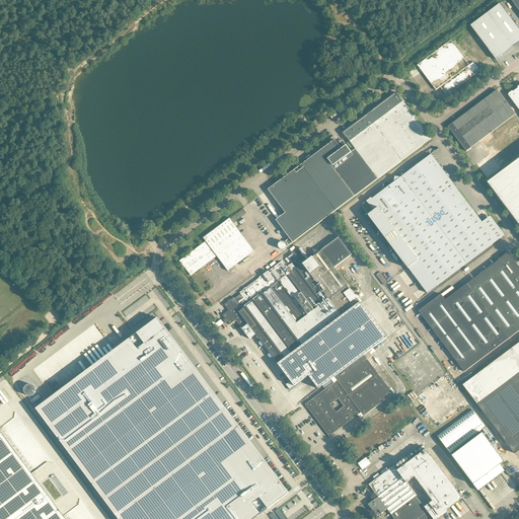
[(470,25),(496,60),(513,47),(509,42),(518,34),(518,28),(500,3),(470,25)]
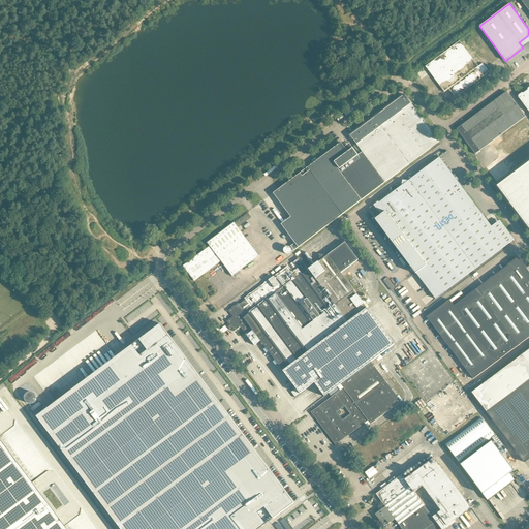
[(470,33),(453,47),(484,88),(501,74),(470,33)]
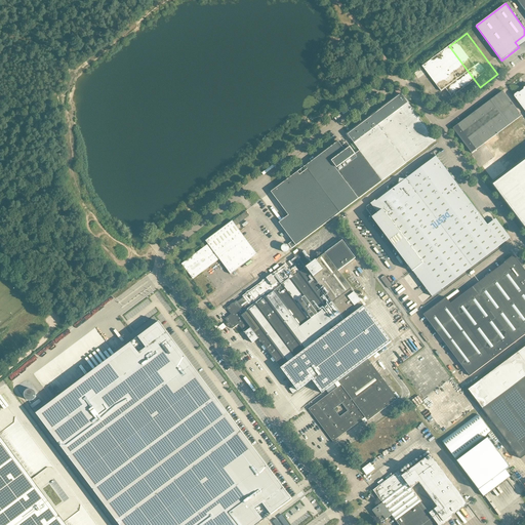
[(437,55),(418,69),(449,110),(468,96),(437,55)]
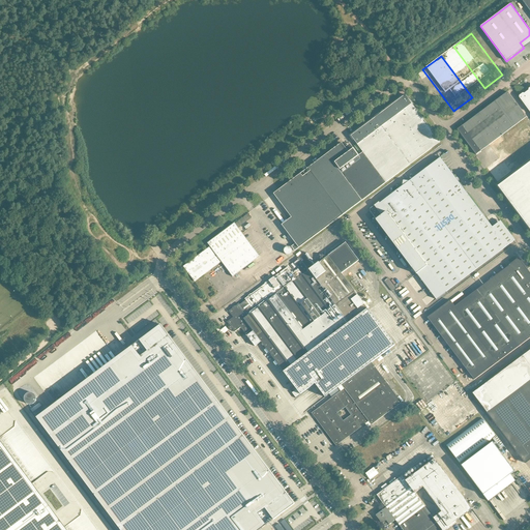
[(529,87),(529,89),(528,90),(524,93),(523,93),(519,95),(519,97),(529,112),(529,87)]
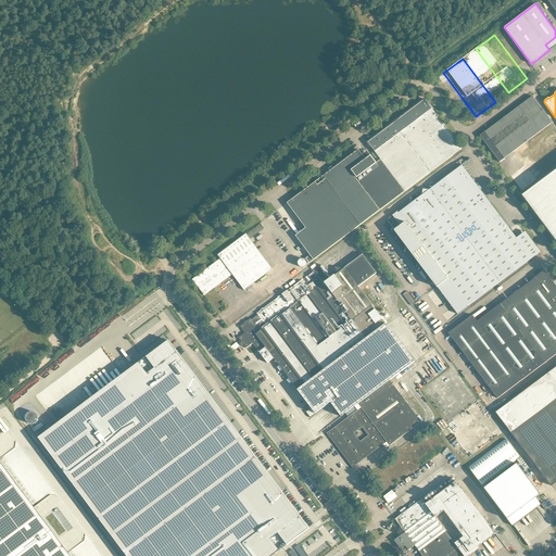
[(552,123),(532,97),(479,136),(480,137),(498,162),(500,162),(513,152),(518,148),(523,144),(528,140),(533,137),(539,133),(544,129),(548,125),(552,123)]
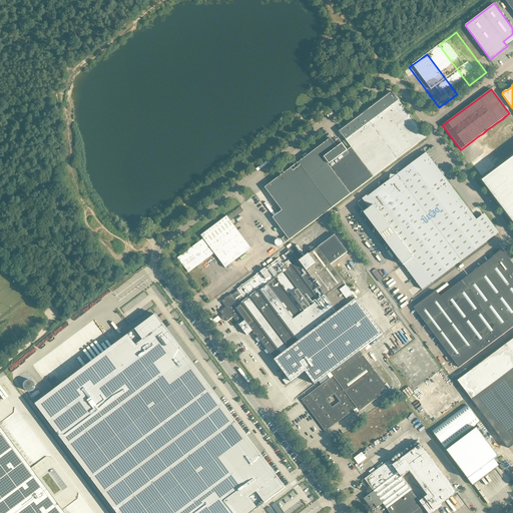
[(426,137),(392,92),(363,114),(340,131),(352,147),(348,150),(342,143),(337,146),(331,138),(298,162),(332,207),(426,137)]
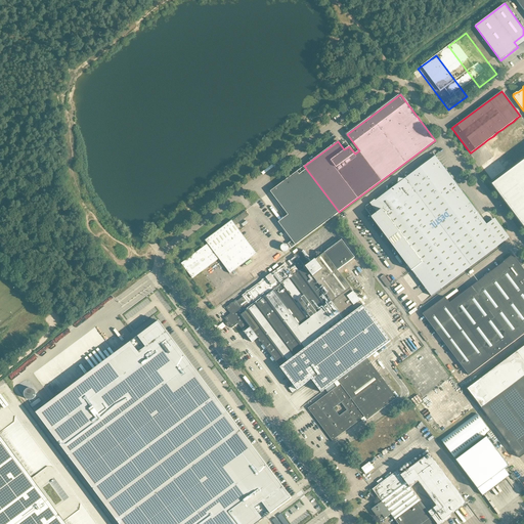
[(517,118),(513,122),(517,128),(522,125),(517,118)]
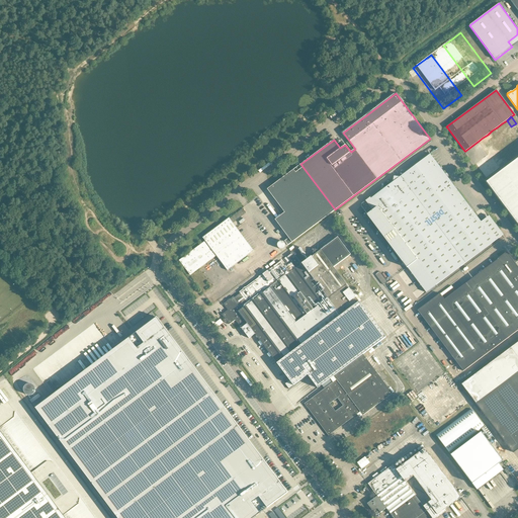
[(507,120),(502,123),(507,131),(511,126),(507,120)]
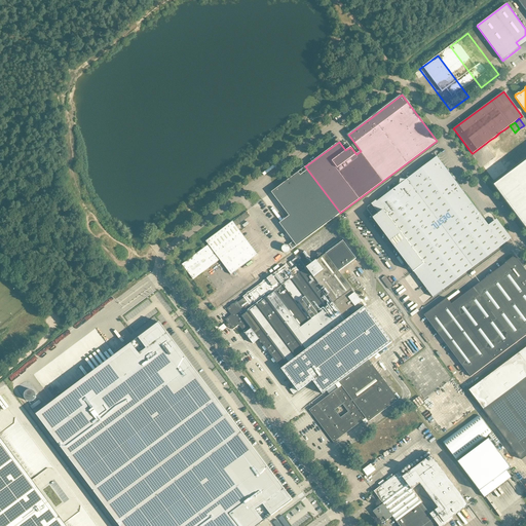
[(510,125),(504,129),(510,136),(515,133),(510,125)]
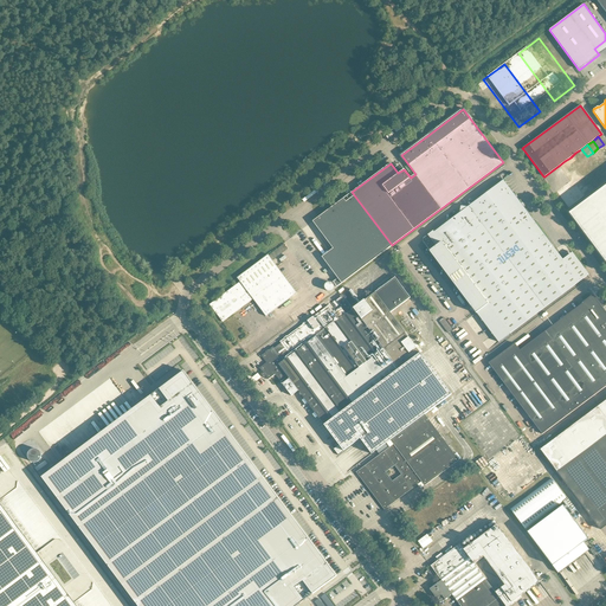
[(581,149),(575,153),(581,161),(587,156),(581,149)]
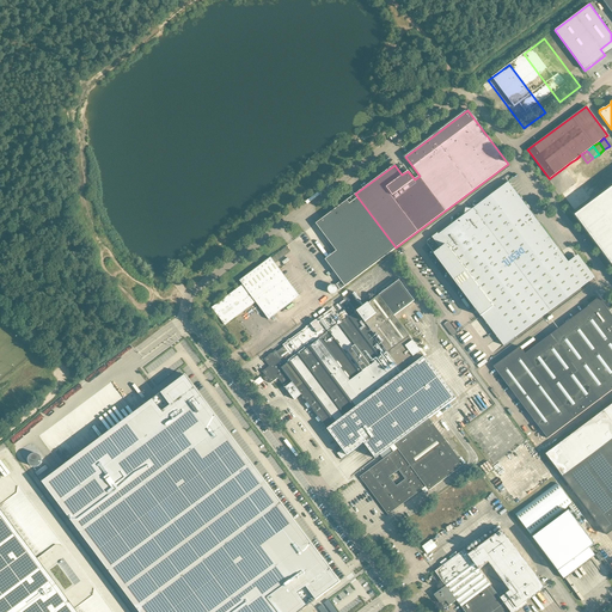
[(581,154),(576,159),(582,166),(587,163),(581,154)]
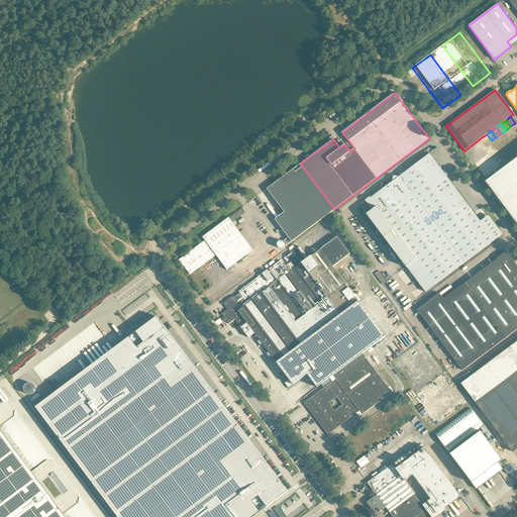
[(487,134),(482,137),(487,144),(492,140),(487,134)]
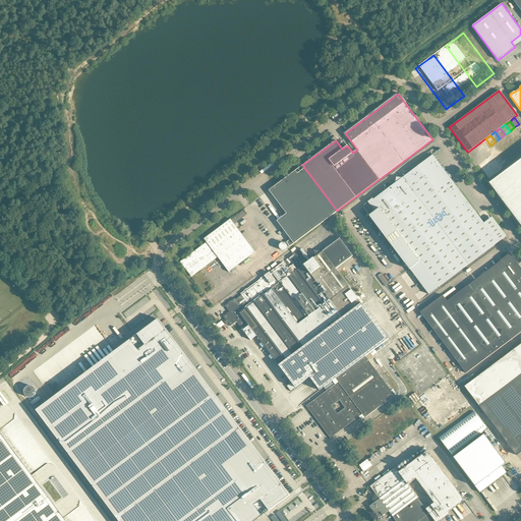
[(485,138),(480,142),(485,150),(490,146),(485,138)]
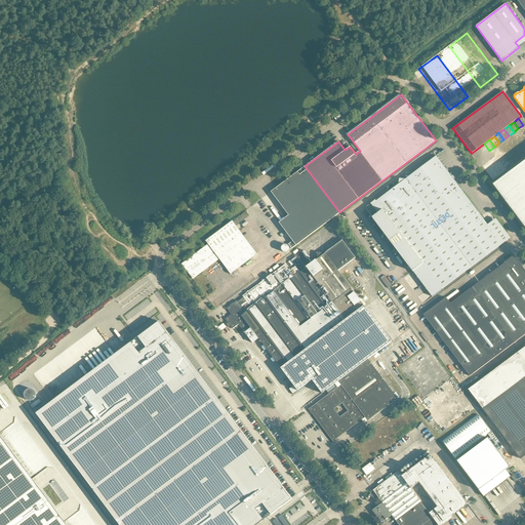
[(517,150),(511,154),(518,163),(523,159),(517,150)]
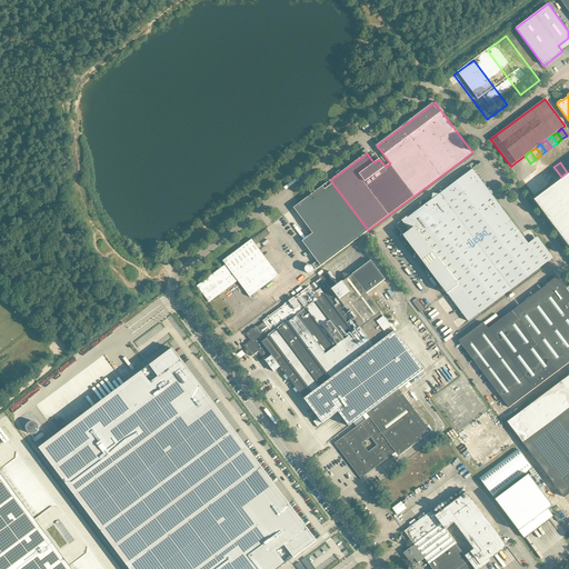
[(553,167),(548,171),(556,181),(561,177),(553,167)]
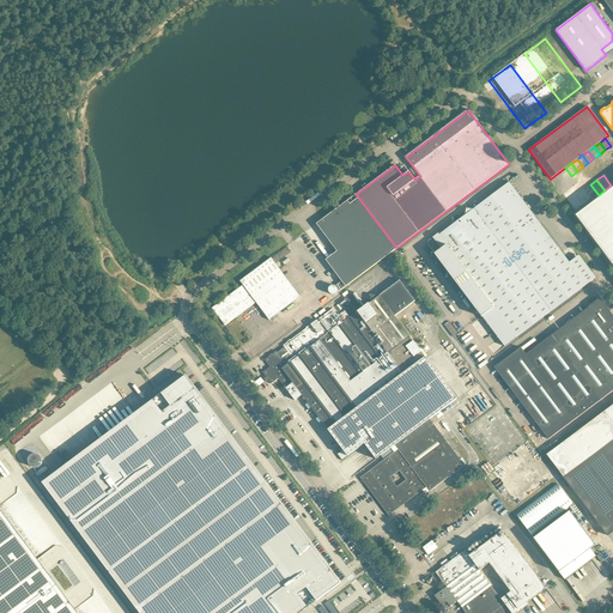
[(595,278),(592,273),(589,269),(580,277),(509,182),(493,194),(473,210),(471,210),(471,208),(469,207),(469,208),(468,208),(468,210),(467,208),(466,208),(466,216),(439,235),(438,234),(428,241),(428,244),(435,254),(504,346),(595,278)]
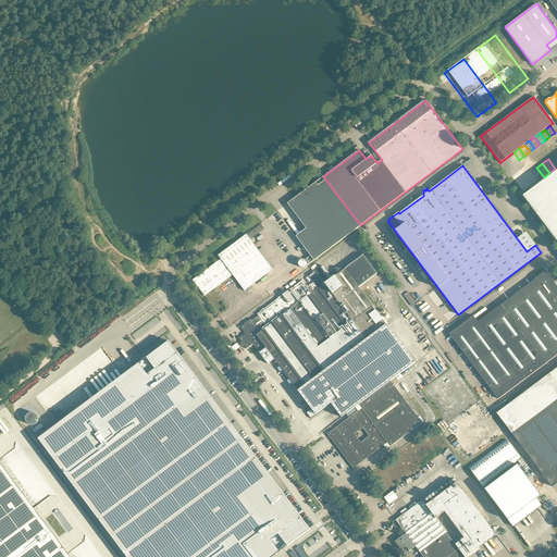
[(536,168),(531,172),(539,182),(544,177),(536,168)]
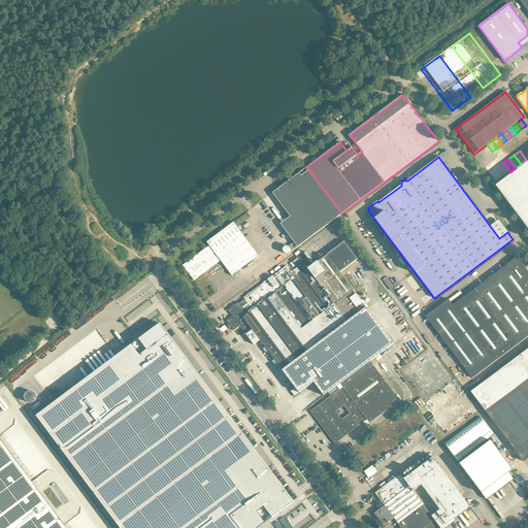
[(527,161),(495,186),(527,229),(527,161)]
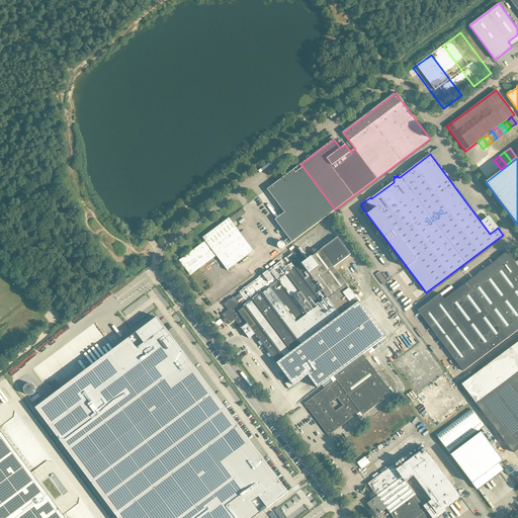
[(494,160),(489,164),(495,173),(501,169),(494,160)]
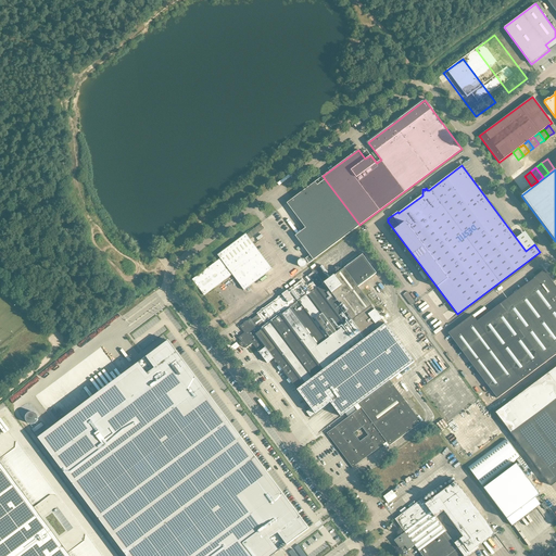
[(317,185),(325,179),(323,176),(315,182),(317,185)]
